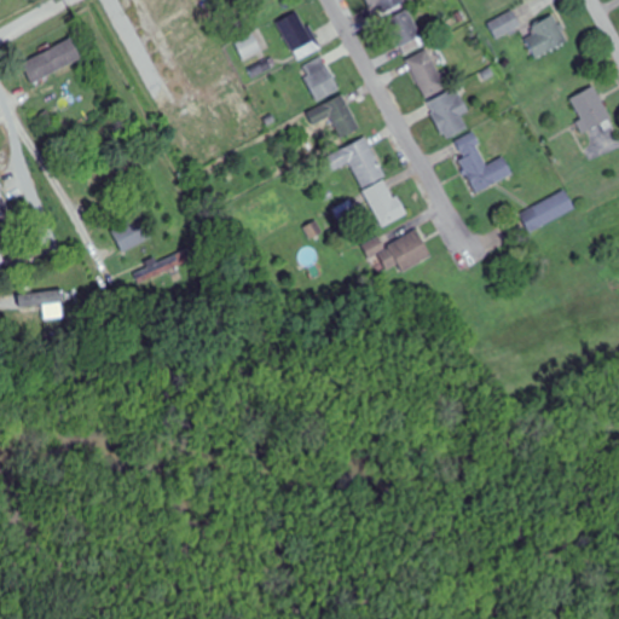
[(375,0),(382,13),(406,3),(404,0),(375,0)]
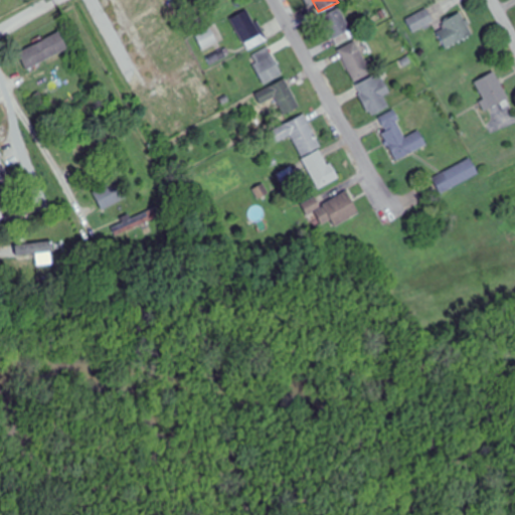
[(335,46),(355,36),(342,7),(322,17),(335,46)]
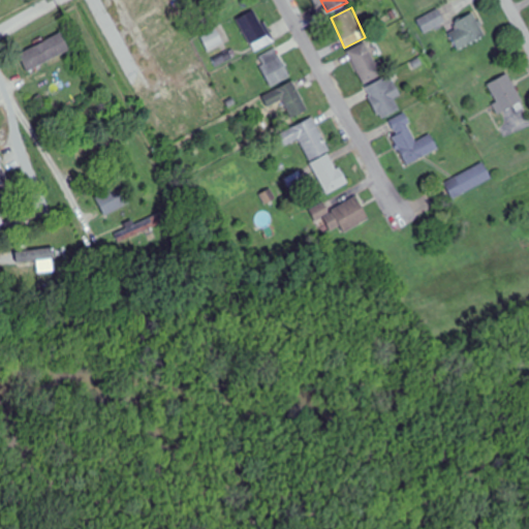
[(275,40),(258,8),(238,19),(255,52),(275,40)]
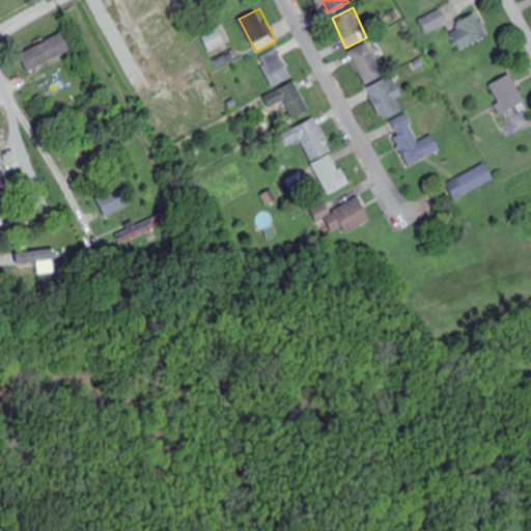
[(419,21),(427,34),(447,22),(440,9),(419,21)]
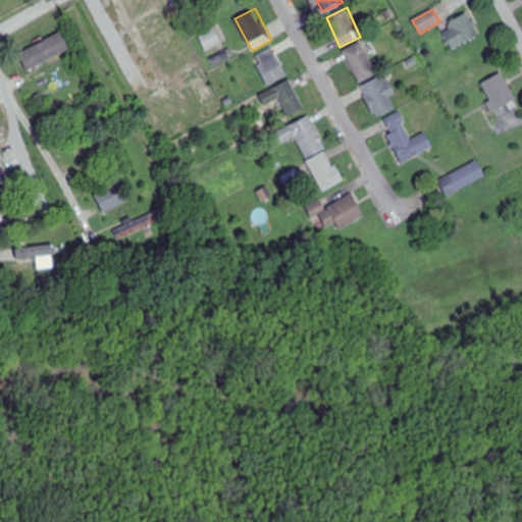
[(451,29),(442,33),(452,49),(479,35),(468,12),(448,23),(451,29)]
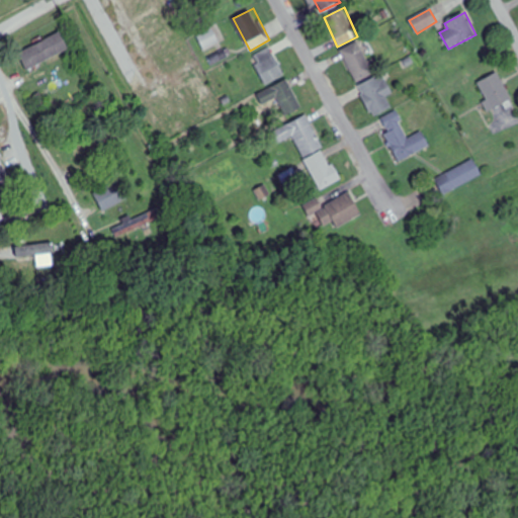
[(211,66),(227,59),(212,27),(197,34),(211,66)]
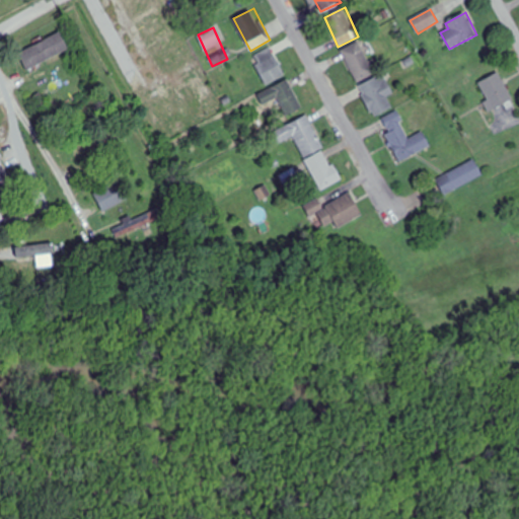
[(69,50),(61,32),(19,52),(27,69),(69,50)]
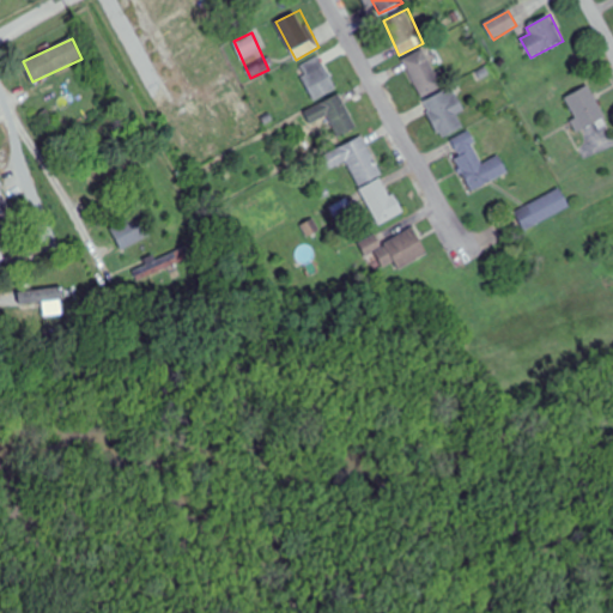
[(404,60),(422,97),(443,86),(424,49),(404,60)]
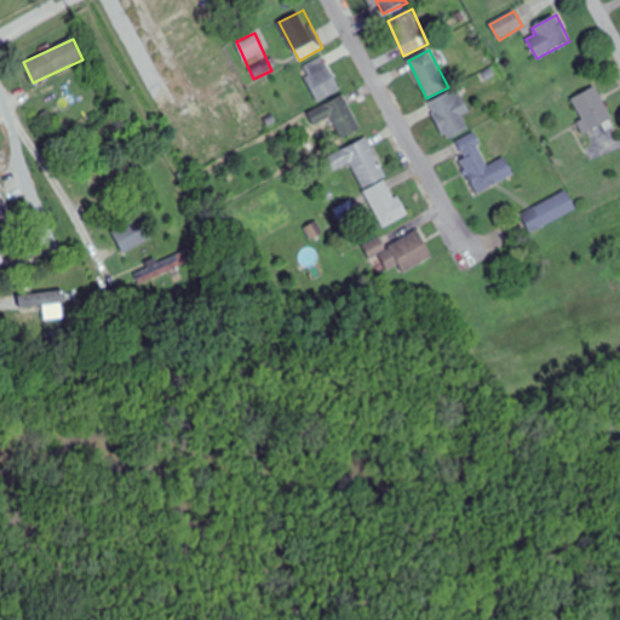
[(342,89),(323,57),(302,69),(320,102),(342,89)]
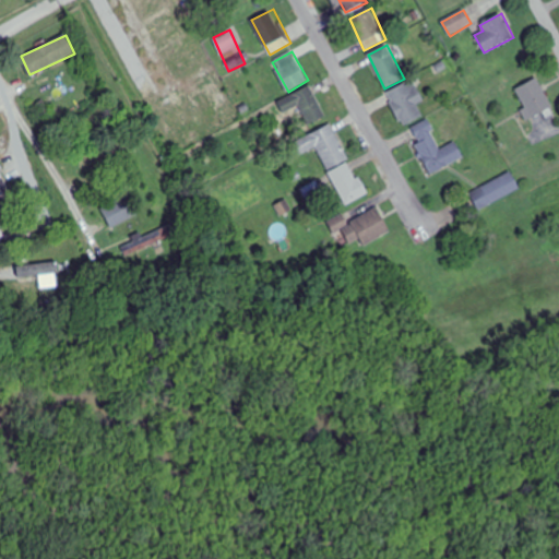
[(526,119),(552,108),(539,78),(515,88),(524,108),(522,109),(526,119)]
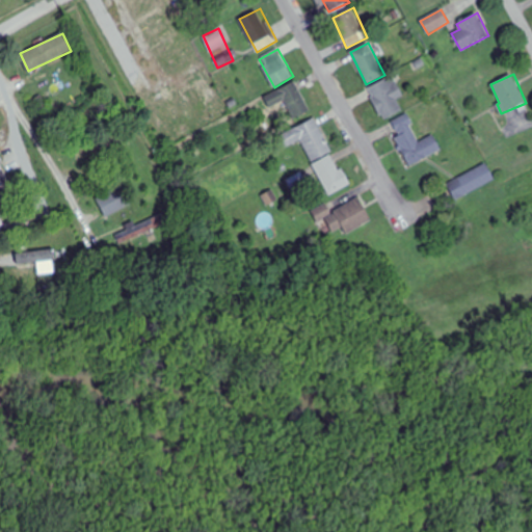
[(405,108),(389,78),(368,89),(384,120),(405,108)]
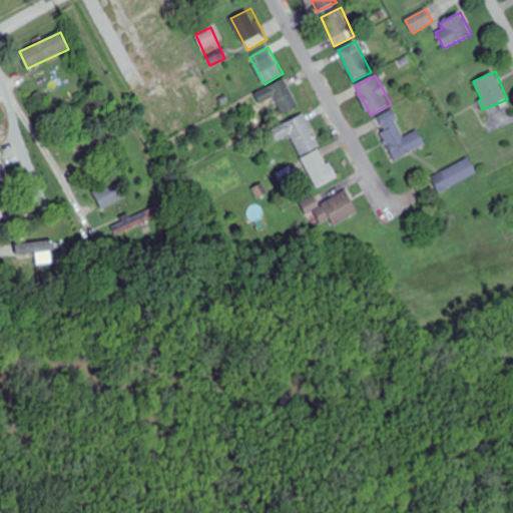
[(275,97),(285,116),(302,108),(287,79),(258,95),(262,104),(275,97)]
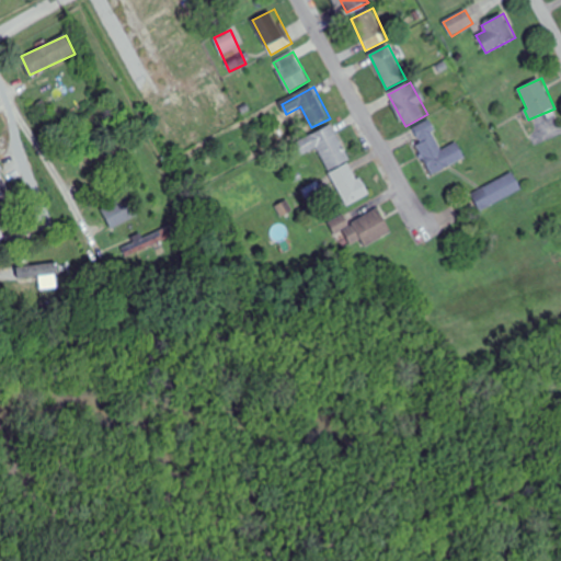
[(466,160),(459,142),(442,150),(430,122),(412,129),(432,174),(466,160)]
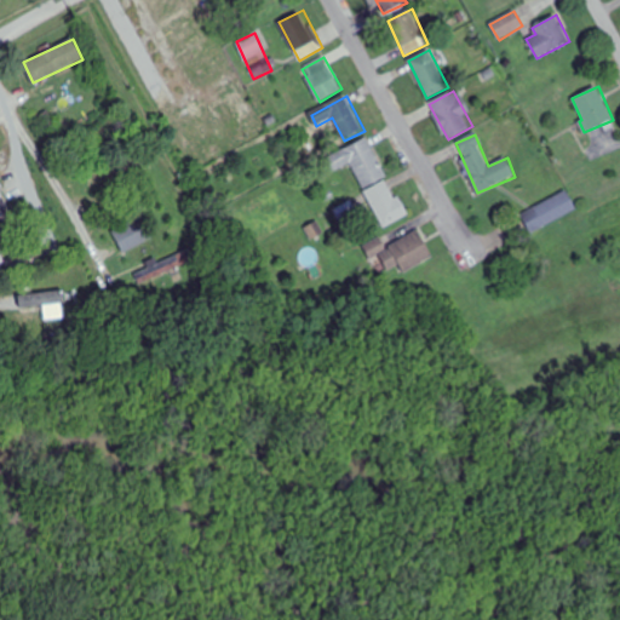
[(363,189),(386,178),(368,138),(326,158),(333,172),(352,164),(363,189)]
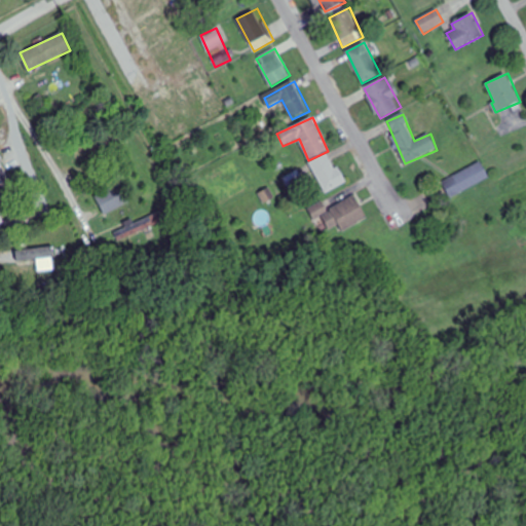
[(313,172),(327,194),(347,182),(334,159),(313,172)]
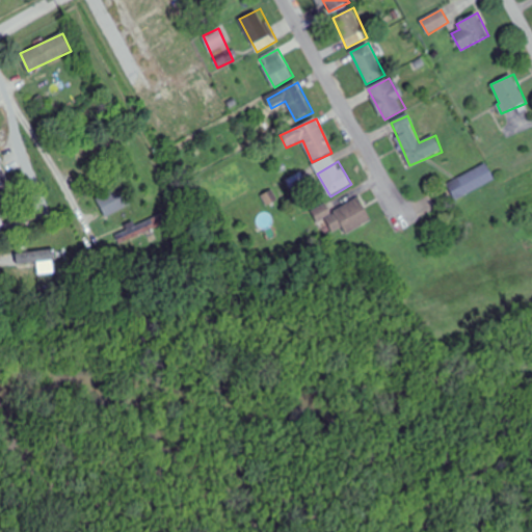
[(448,184),(456,201),(496,180),(486,163),(448,184)]
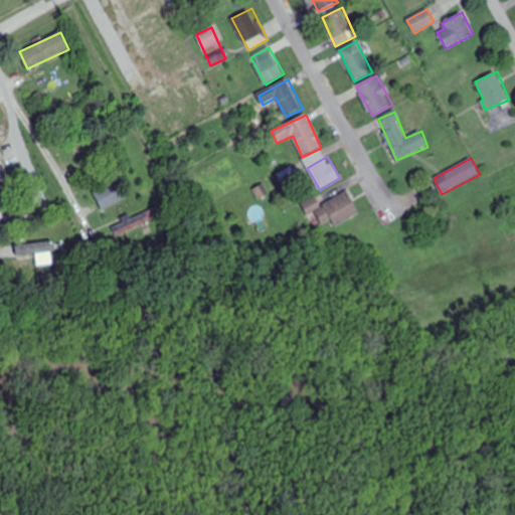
[(0,162),(0,199),(15,191),(0,162)]
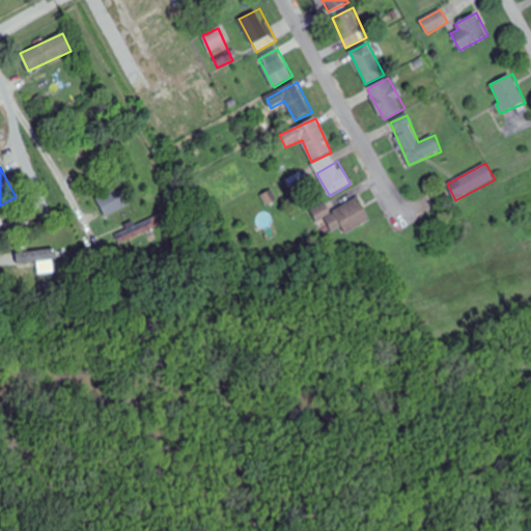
[(132,203),(121,185),(96,198),(106,218),(132,203)]
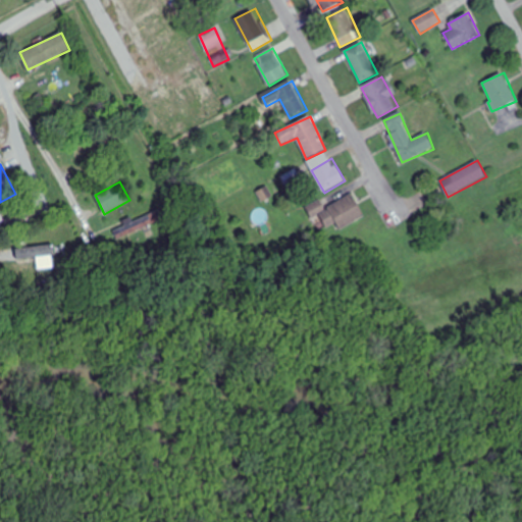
[(365,217),(353,194),(325,209),(320,200),(306,208),(312,219),(319,215),(327,229),(336,224),(340,230),(365,217)]
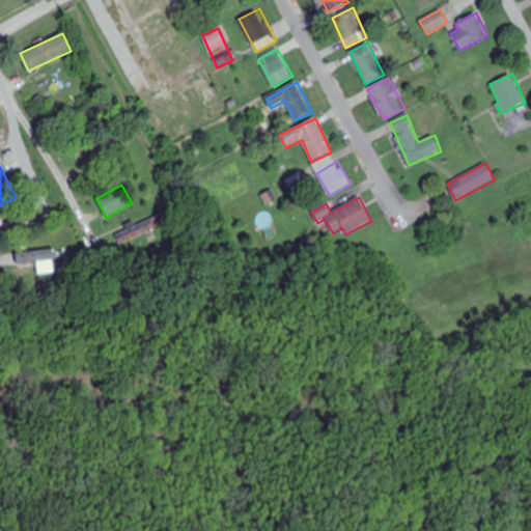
[(0,238),(38,219),(32,207),(0,224),(0,238)]
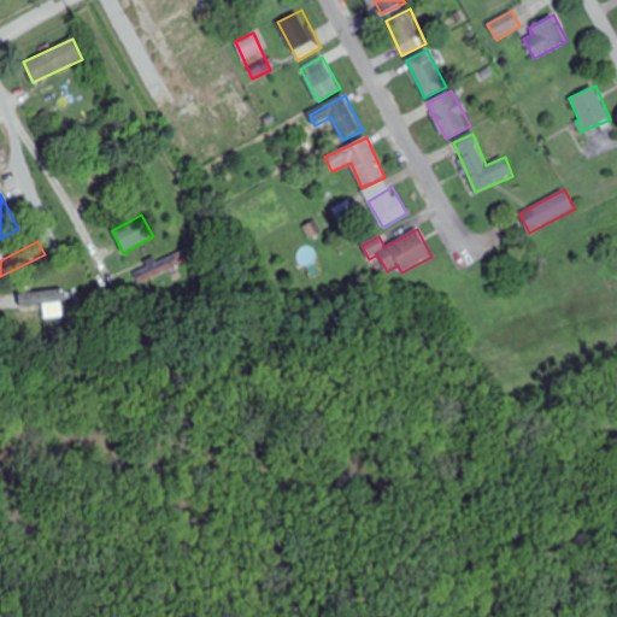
[(160,264),(135,274),(139,283),(164,274),(160,264)]
